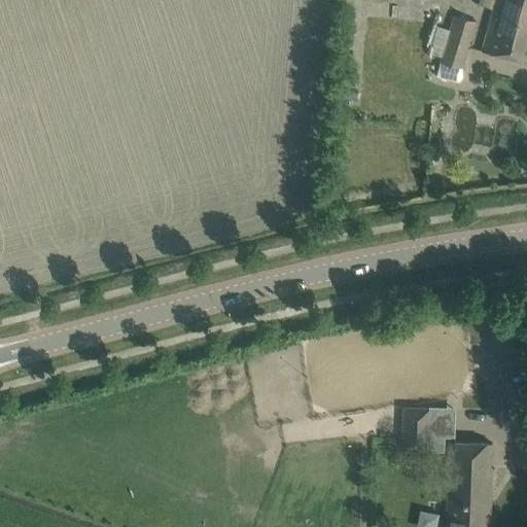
[(526,0),(495,0),(482,50),(526,61),(526,0)]
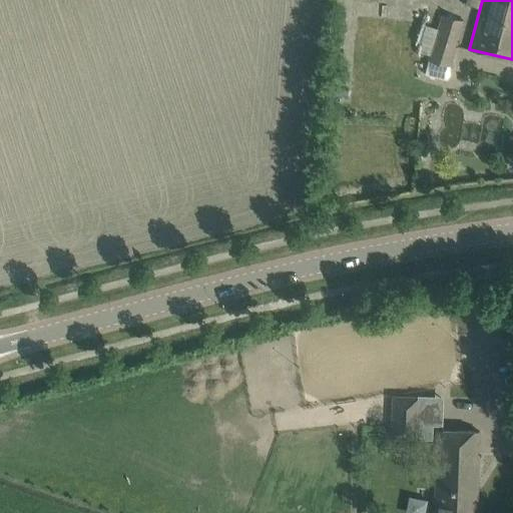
[(427,60),(429,60),(425,73),(448,79),(464,21),(440,14),(427,60)]
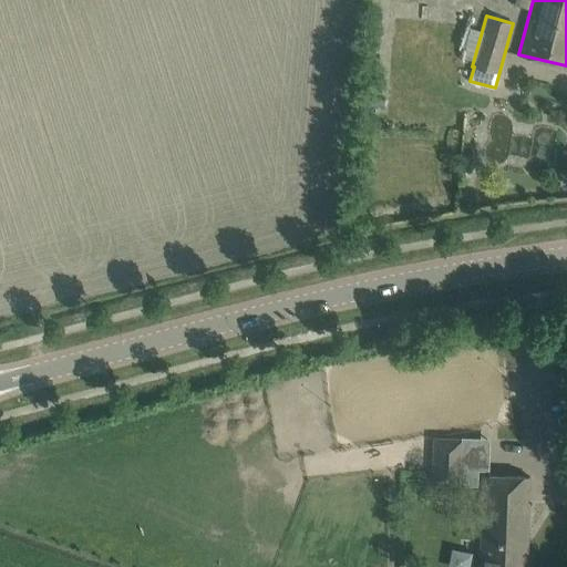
[(433,435),(431,483),(460,484),(462,436),(433,435)]
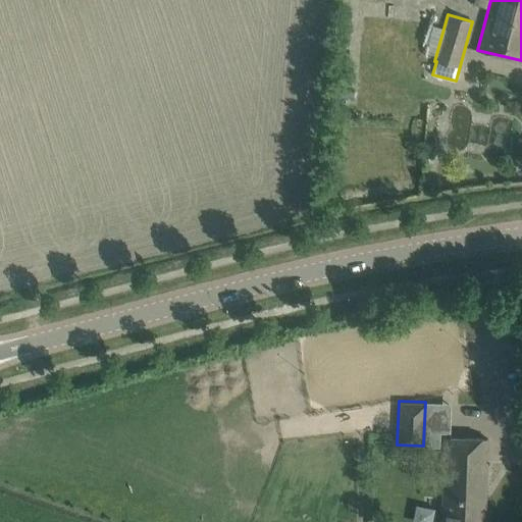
[(490,440),(448,437),(441,521),(479,521),(480,516),(484,517),(490,440)]
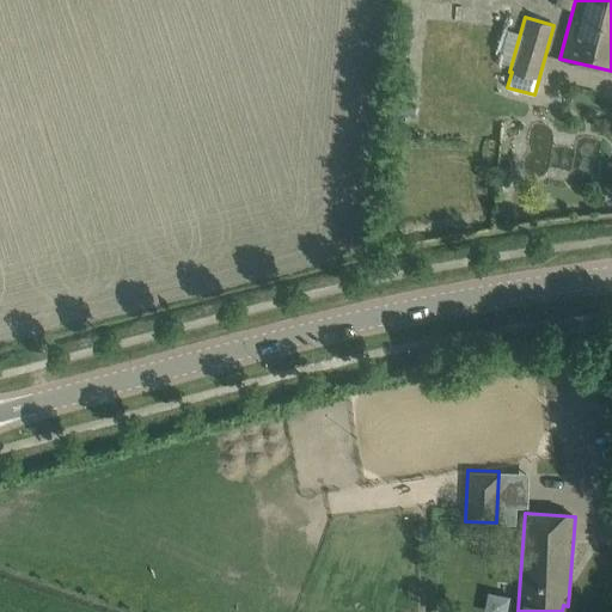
[(506,611),(510,597),(488,591),(482,611),(506,611)]
